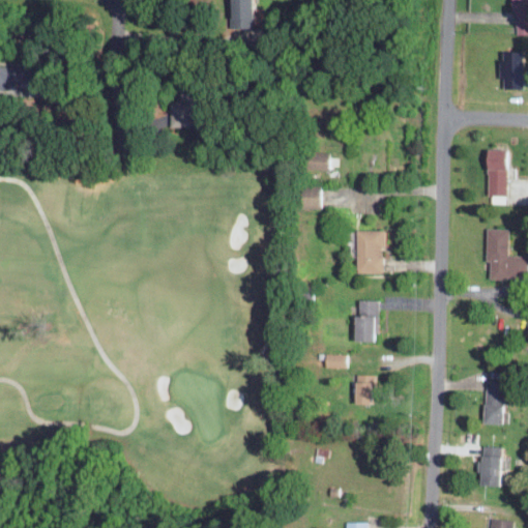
[(230,0),(231,28),(252,28),(251,0),(230,0)]
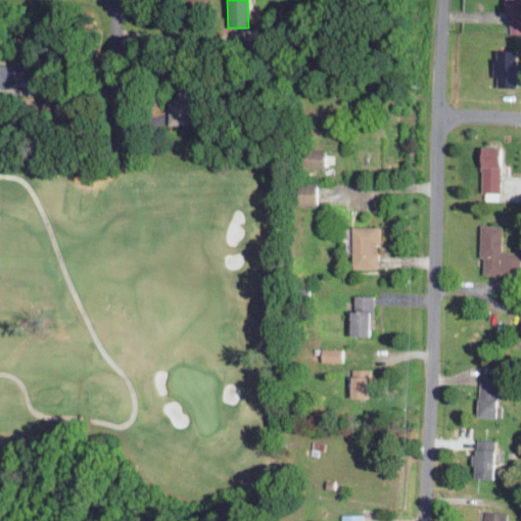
[(515,51),(493,51),(494,79),(496,79),(496,89),(516,88),(515,51)]
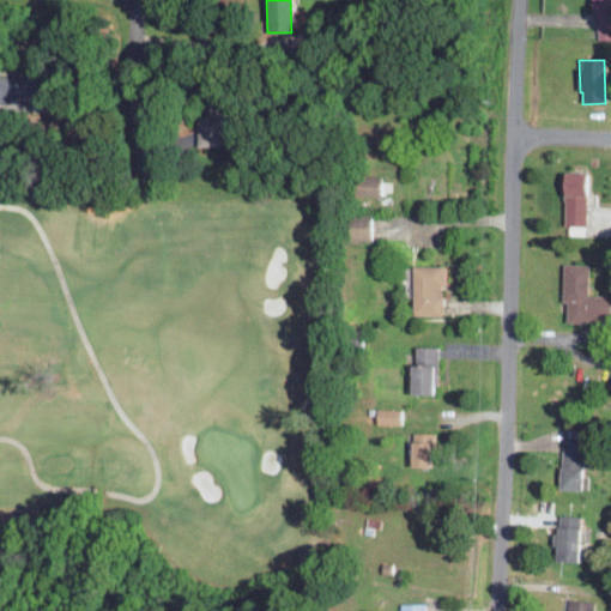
[(0,77),(30,78),(31,67),(50,68),(49,79),(60,79),(59,107),(0,103),(0,77)]
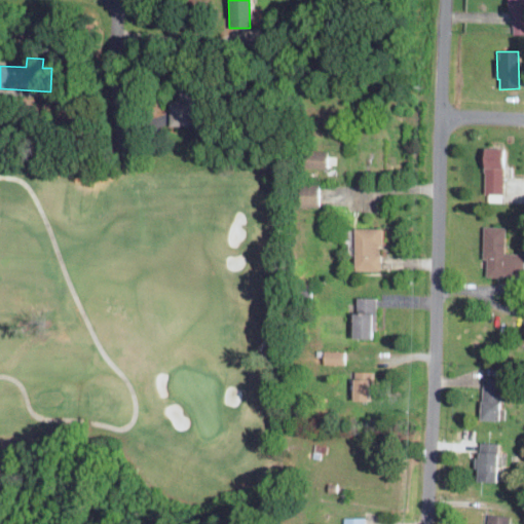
[(207,92),(207,104),(211,105),(211,118),(200,118),(200,112),(197,109),(192,109),(193,118),(191,118),(191,125),(172,125),(172,110),(176,110),(176,102),(180,102),(180,97),(185,97),(185,87),(192,87),(192,92),(207,92)]
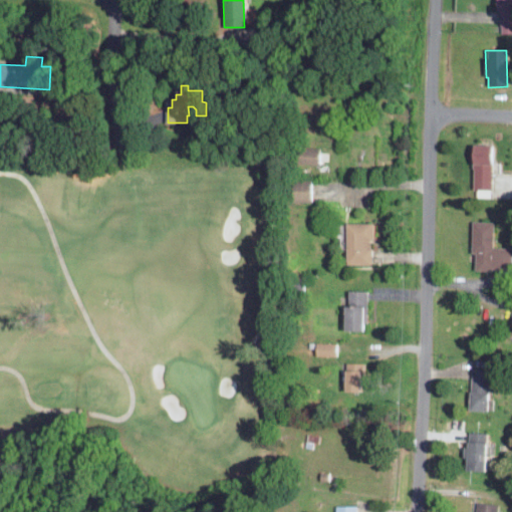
[(490,191),(492,146),(473,145),(472,191),(490,191)]
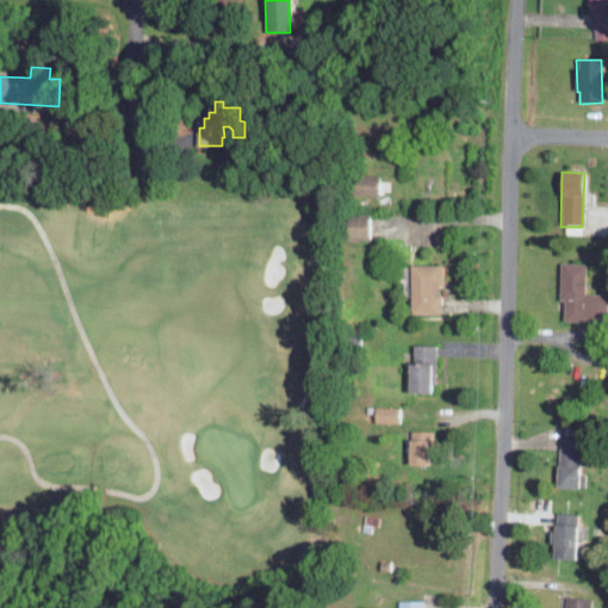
[(370,216),(348,216),(348,241),(370,241),(370,216)]
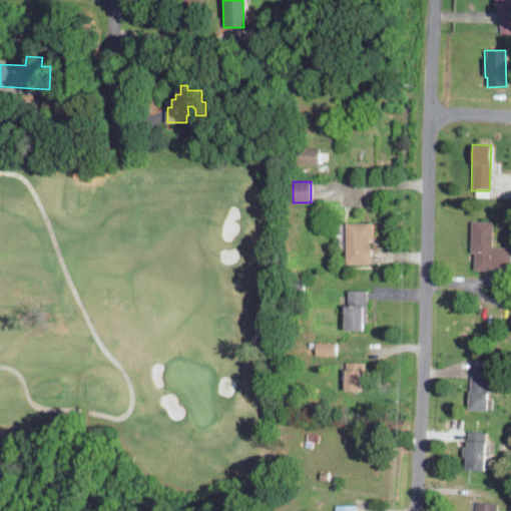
[(509,248),(491,247),(491,222),(471,221),(470,254),(473,254),(473,272),(509,272),(509,248)]
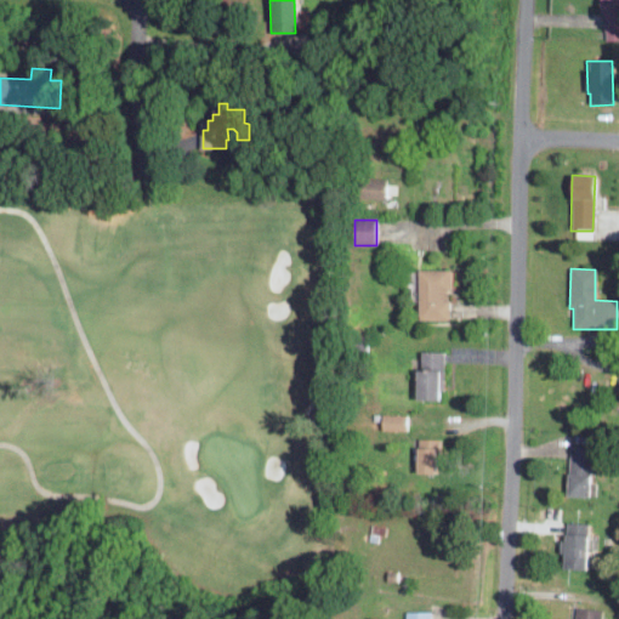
[(449,271),(418,272),(419,321),(450,321),(449,271)]
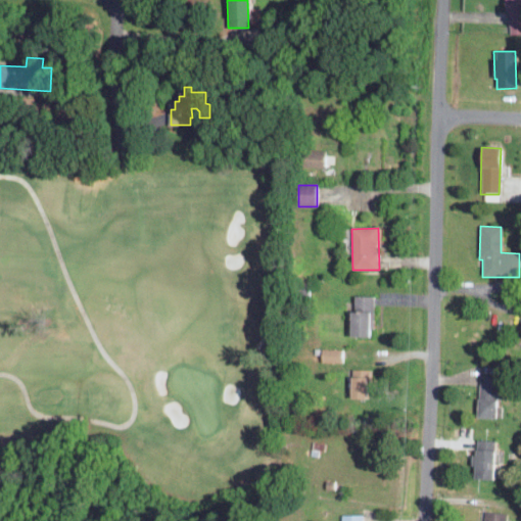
[(348,312),(347,337),(367,338),(367,327),(371,327),(372,297),(354,297),(353,312),(348,312)]
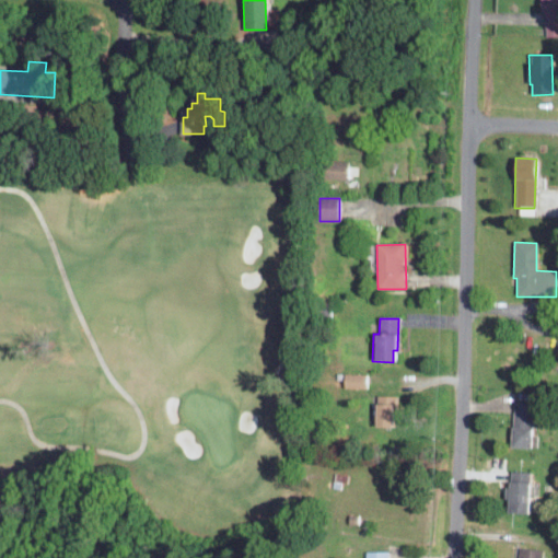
[(367,390),(367,375),(345,374),(345,388),(367,390)]
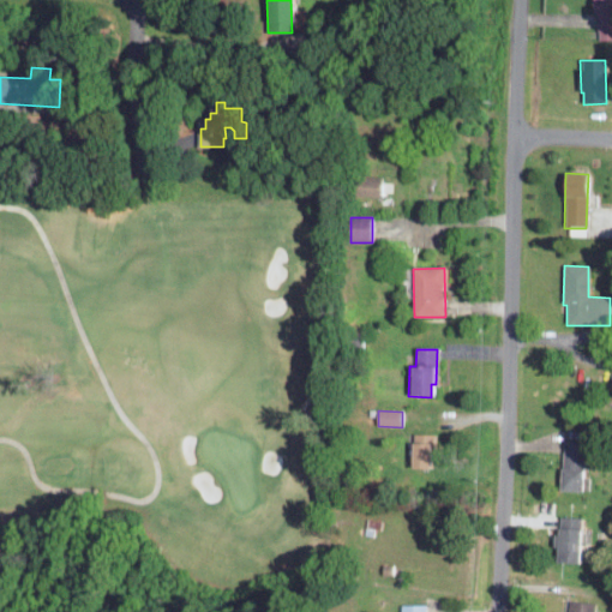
[(411,469),(433,469),(435,436),(411,435),(411,469)]
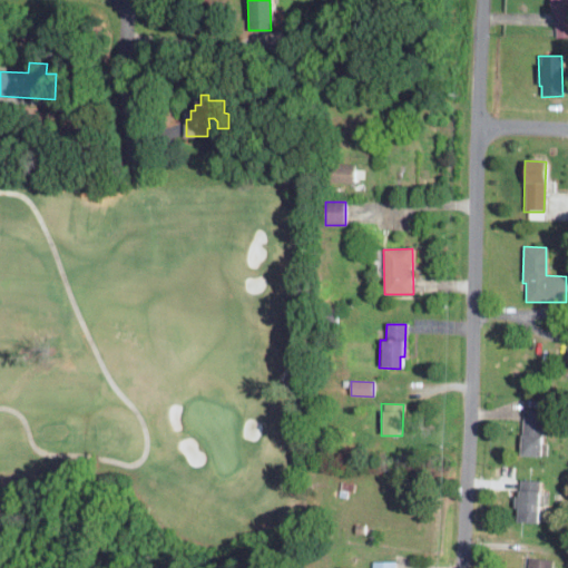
[(521,457),(544,457),(546,410),(522,410),(521,457)]
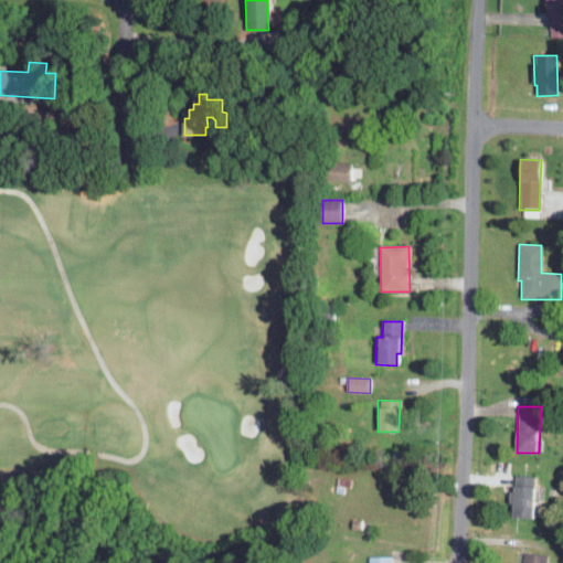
[(511,518),(532,519),(533,477),(512,477),(511,518)]
